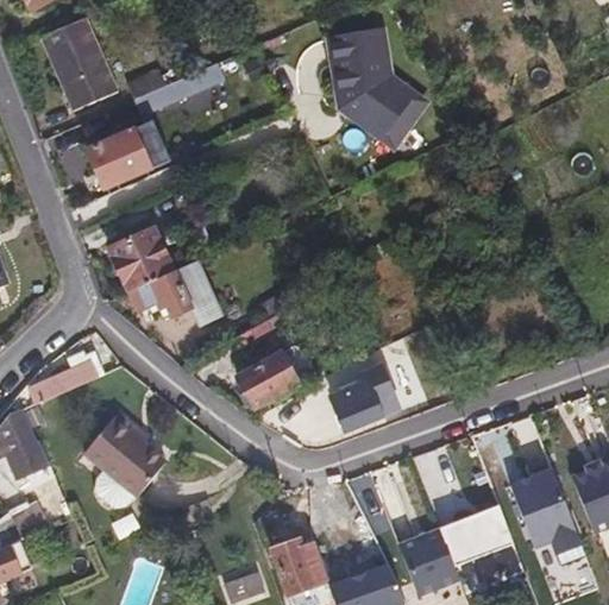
[(385,64),(377,17),(324,26),(338,109),(389,147),(427,96),(385,64)]
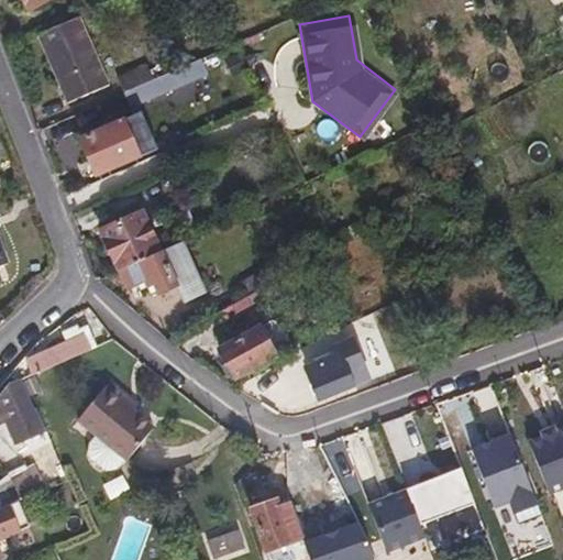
[(43,46),(67,102),(110,84),(85,28),(43,46)]
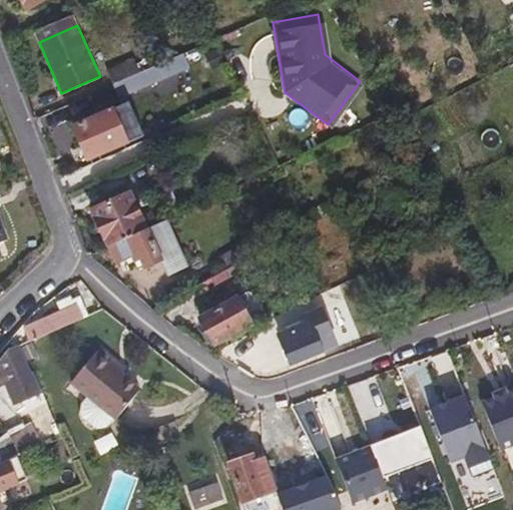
[(139,71),(113,83),(119,96),(188,66),(182,52),(139,71)]
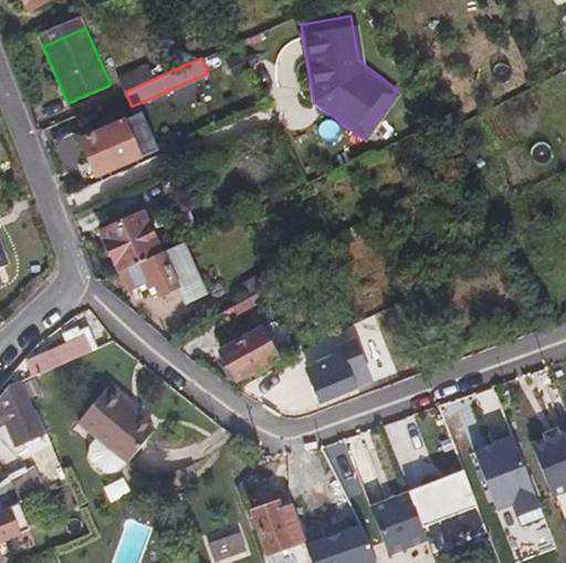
[(118,76),(125,92),(154,79),(147,64),(118,76)]
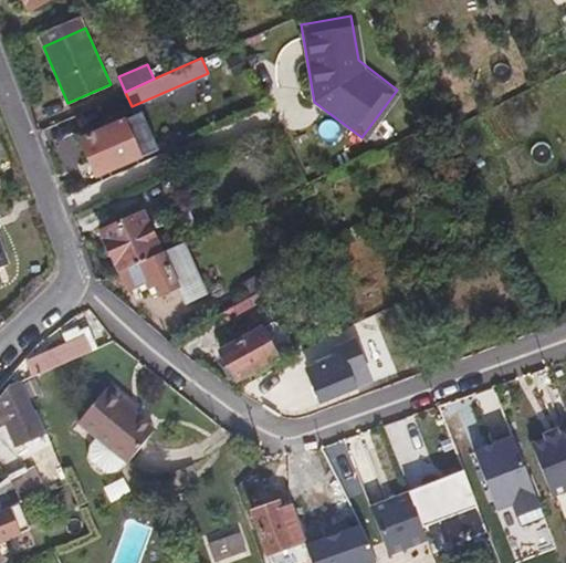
[(140,156),(126,123),(125,121),(82,139),(97,175),(140,156)]
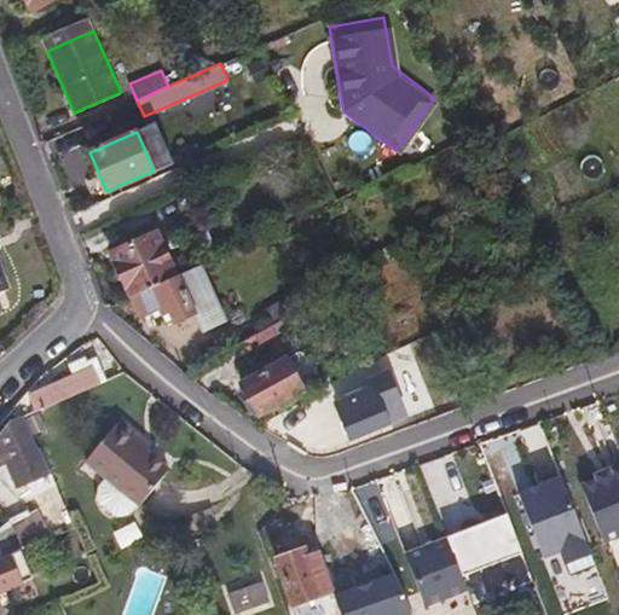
[(469,175),(475,187),(492,178),(485,167),(469,175)]
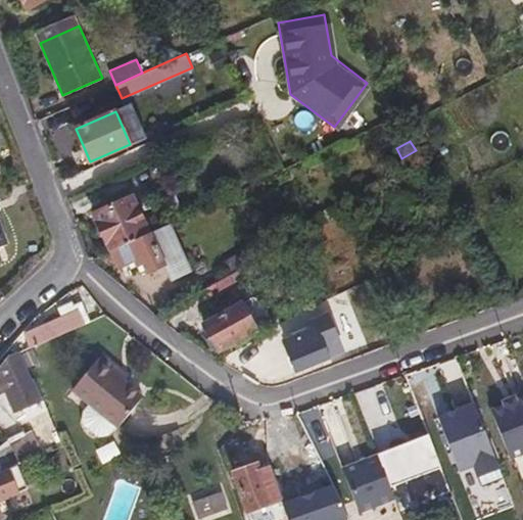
[(111,250),(149,232),(132,195),(94,213),(111,250)]
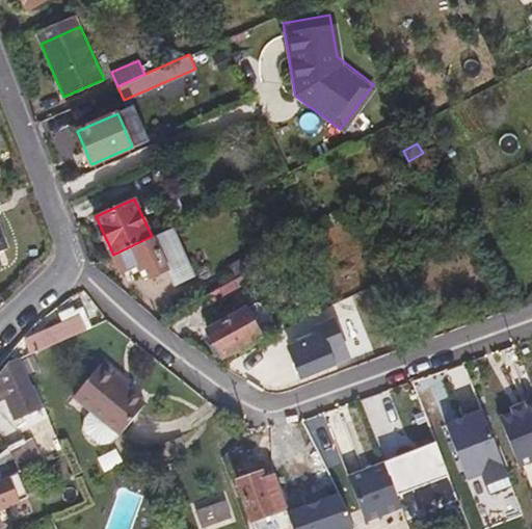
[(171,227),(152,236),(113,255),(122,271),(137,264),(143,275),(149,273),(151,276),(165,269),(167,268),(162,258),(176,252),(173,243),(179,240),(171,227)]
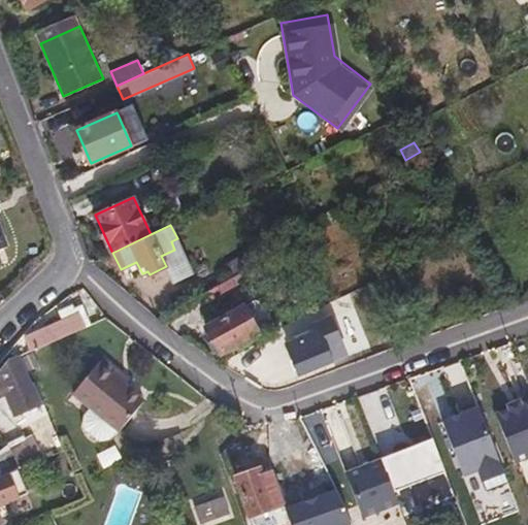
[(193,273),(177,238),(171,241),(174,250),(161,256),(166,266),(164,267),(172,284),(193,273)]
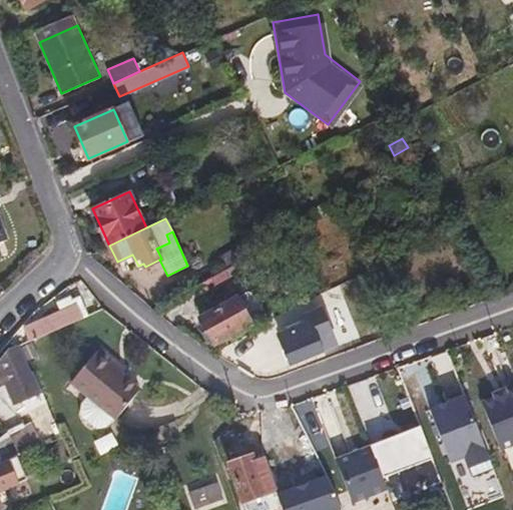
[(228,268),(255,251),(248,240),(221,256),(228,268)]
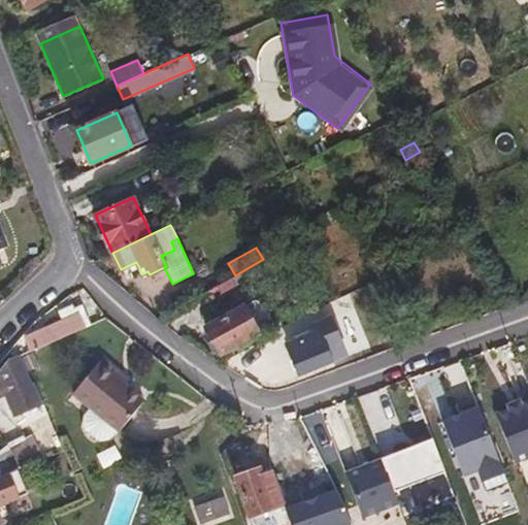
[(284,265),(276,252),(263,259),(235,275),(204,292),(216,313),(246,294),(242,289),(284,265)]
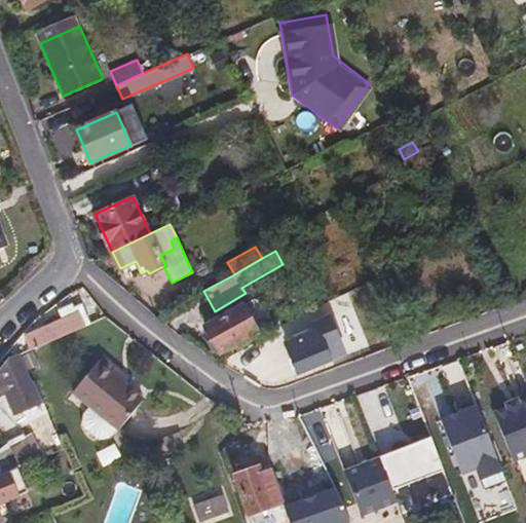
[(58,309),(62,318),(79,309),(85,324),(89,322),(80,302),(70,307),(70,305),(58,309)]
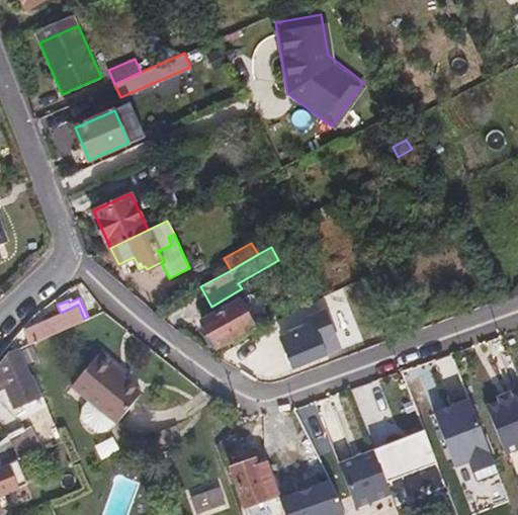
[(203,319),(218,346),(255,327),(241,301),(203,319)]
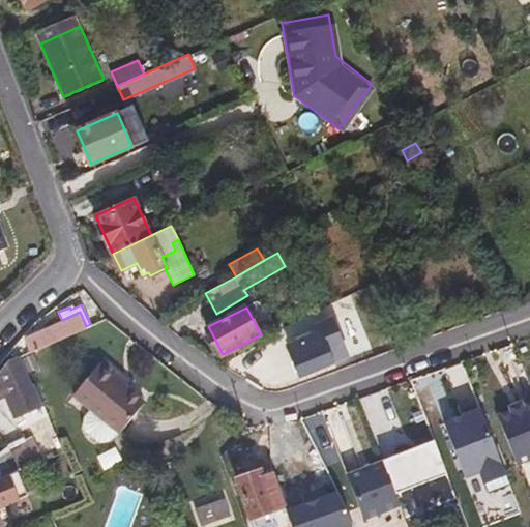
[(24,338),(29,352),(86,326),(80,312),(62,320),(24,338)]
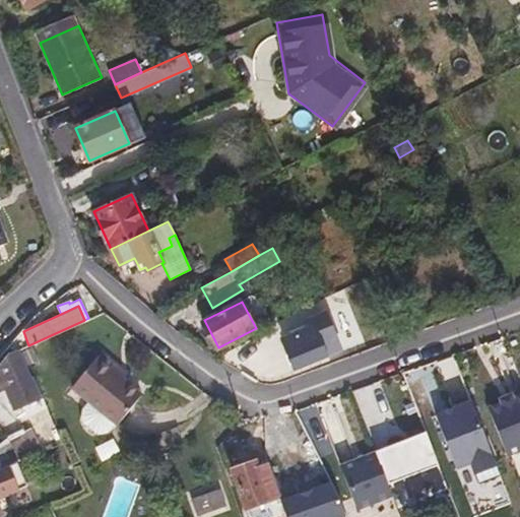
[(284,340),(297,367),(341,347),(327,313),(310,320),(313,328),(284,340)]
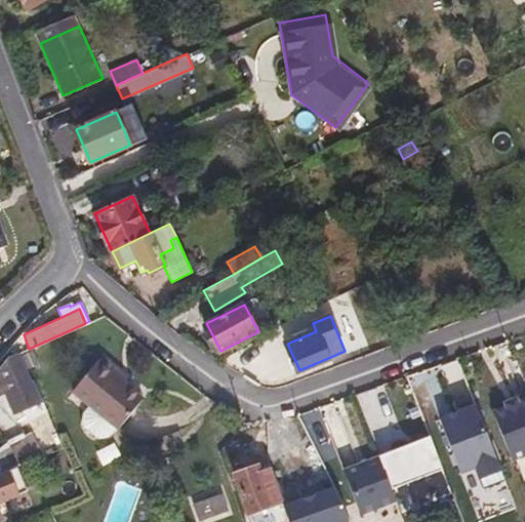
[(40,401),(32,379),(28,382),(16,354),(7,358),(0,366),(0,387),(3,386),(13,411),(40,401)]
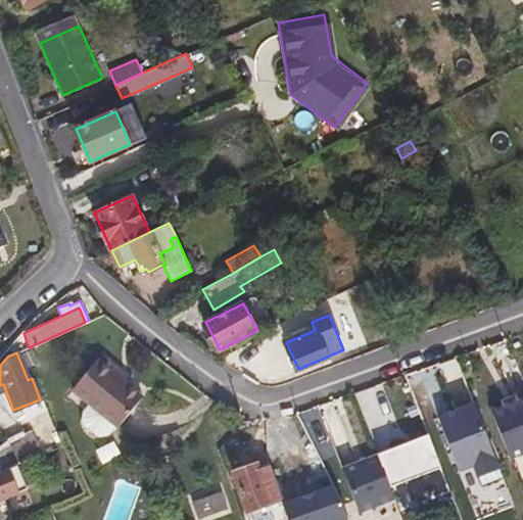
[(99,353),(72,388),(117,425),(141,394),(113,373),(117,368),(99,353)]
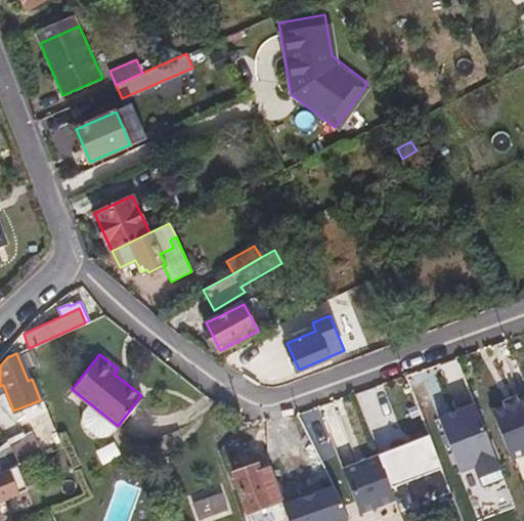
[(523,451),(523,391),(516,393),(500,399),(490,404),(512,457),(523,451)]
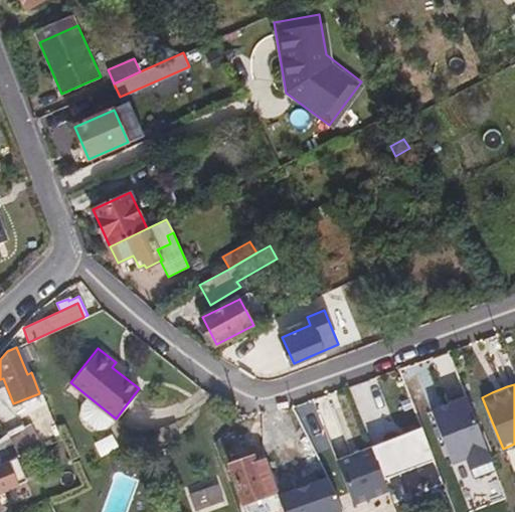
[(468,396),(433,409),(452,463),(468,457),(475,477),(495,470),(468,396)]
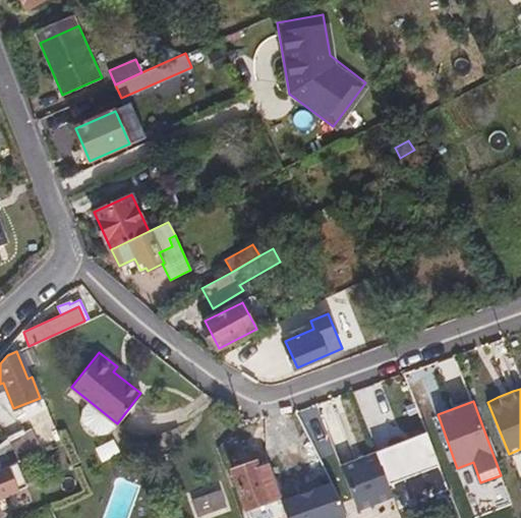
[(30,426),(9,436),(19,461),(41,453),(30,426)]
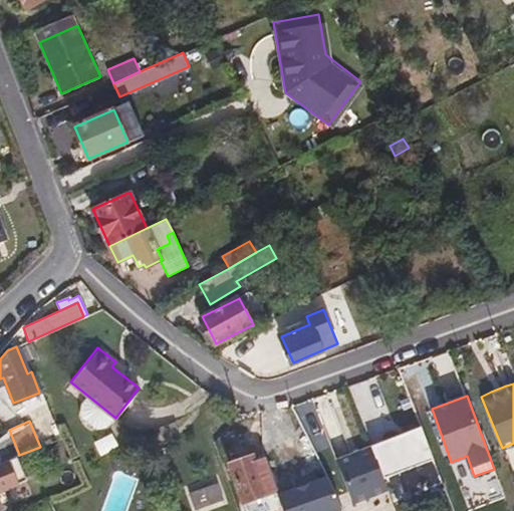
[(423,428),(386,442),(398,475),(407,498),(444,484),(423,428)]
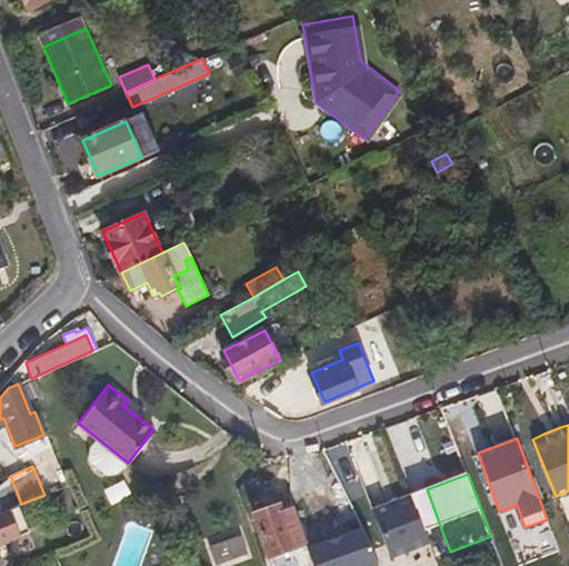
[(0,483),(0,508),(1,512),(18,506),(21,504),(10,476),(0,483)]
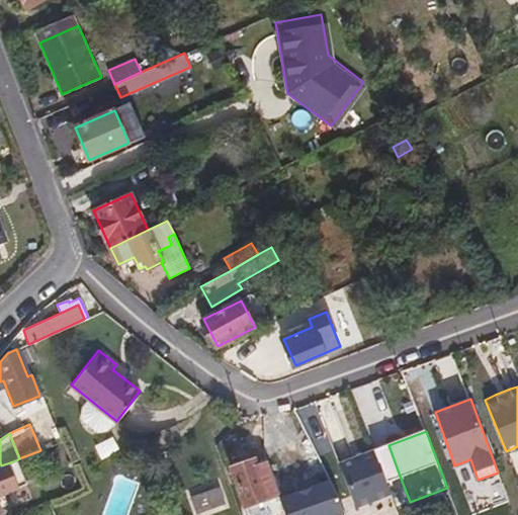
[(389,445),(375,450),(387,484),(401,479),(389,445)]
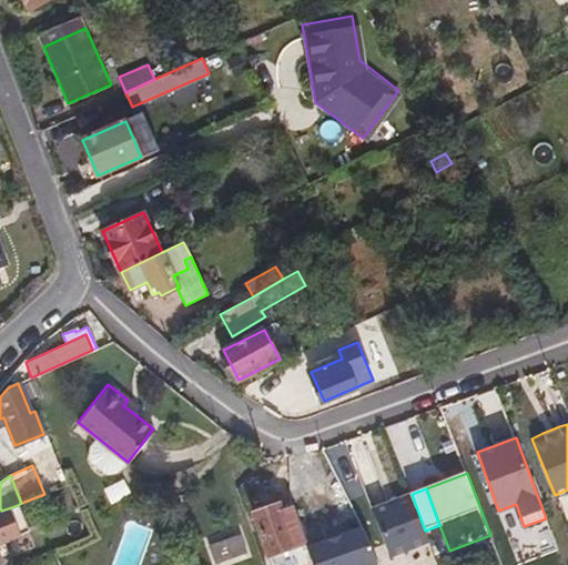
[(412,494),(373,508),(391,556),(429,543),(425,531),(412,494)]
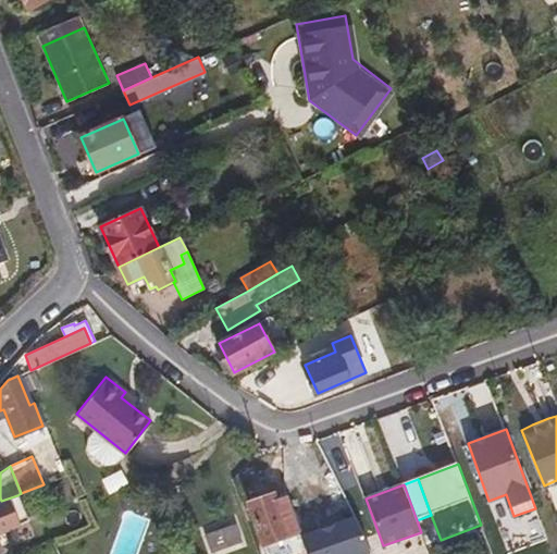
[(271,493),(248,501),(265,553),(270,553),(285,549),(282,537),(297,530),(285,497),(274,501),(271,493)]
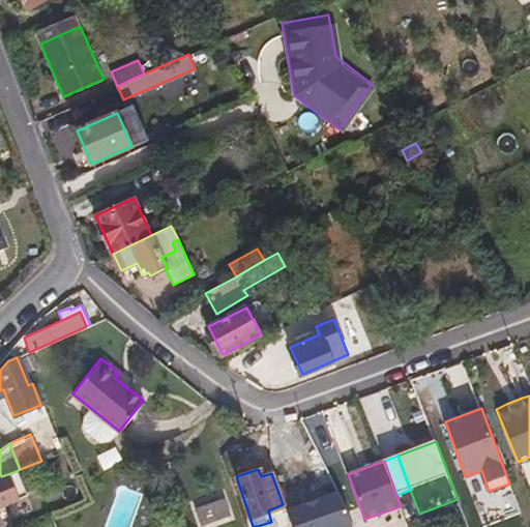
[(0,504),(26,494),(17,471),(1,476),(0,476),(0,504)]
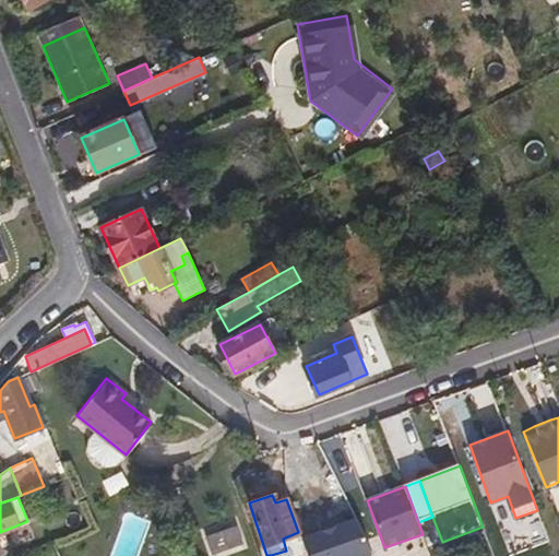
[(366,539),(359,527),(357,528),(346,503),(331,510),(347,546),(366,539)]
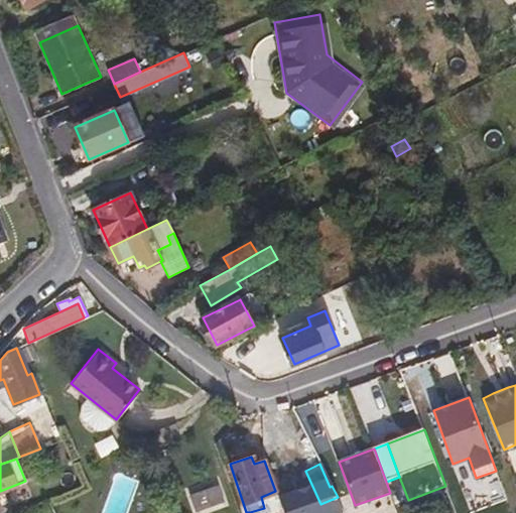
[(216,485),(189,494),(195,510),(222,501),(216,485)]
